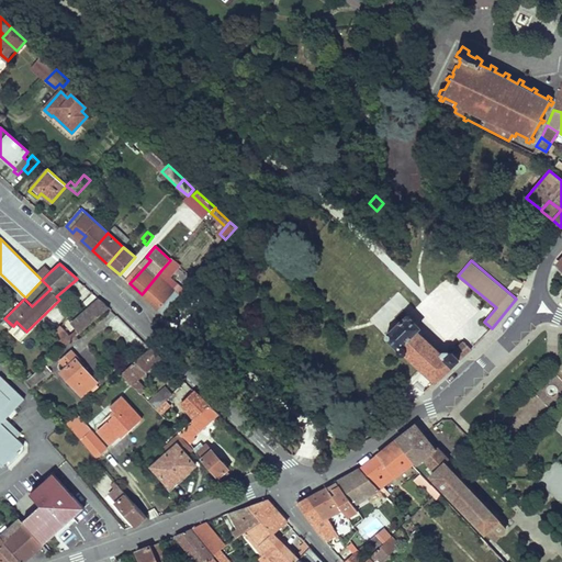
[(135,278),(144,268),(139,265),(131,274),(135,278)]
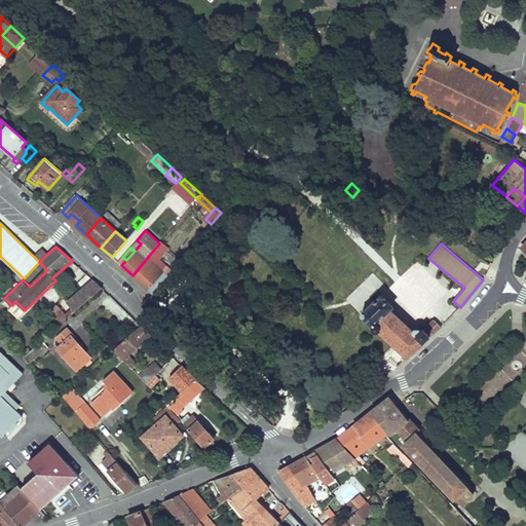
[(39,262),(47,254),(42,249),(34,257),(39,262)]
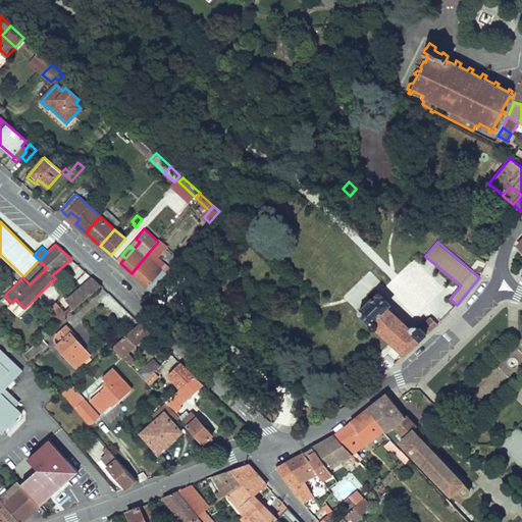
[(150,251),(146,256),(166,274),(170,269),(150,251)]
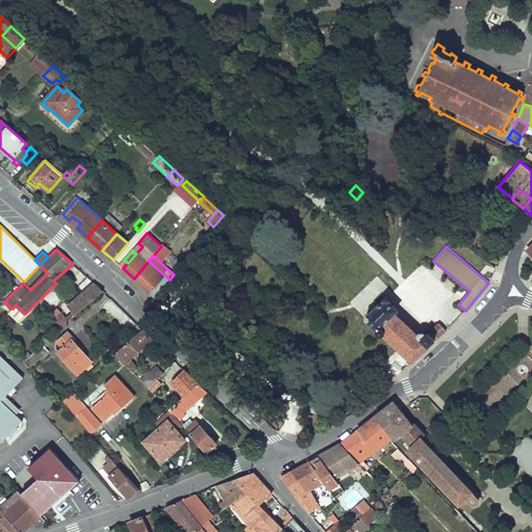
[(149,261),(134,278),(155,297),(169,280),(149,261)]
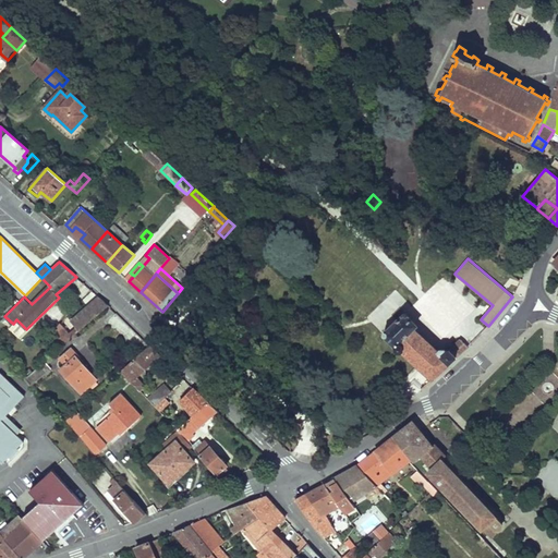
[(109,305),(99,296),(59,334),(67,342),(109,305)]
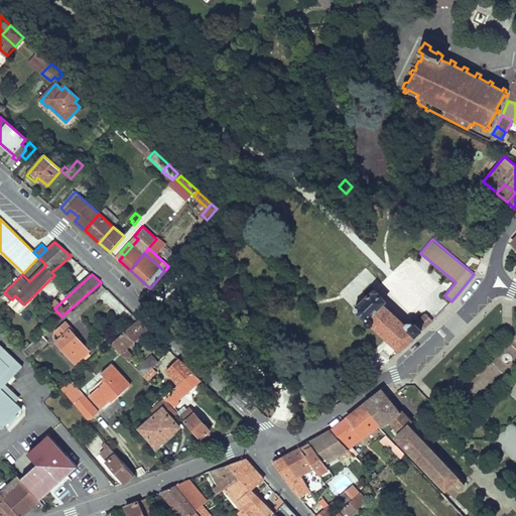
[(399,350),(432,320),(426,313),(413,326),(411,325),(410,323),(406,324),(404,326),(382,304),(385,301),(373,289),(354,308),(366,320),(366,323),(369,325),(371,325),(372,324),(399,350)]
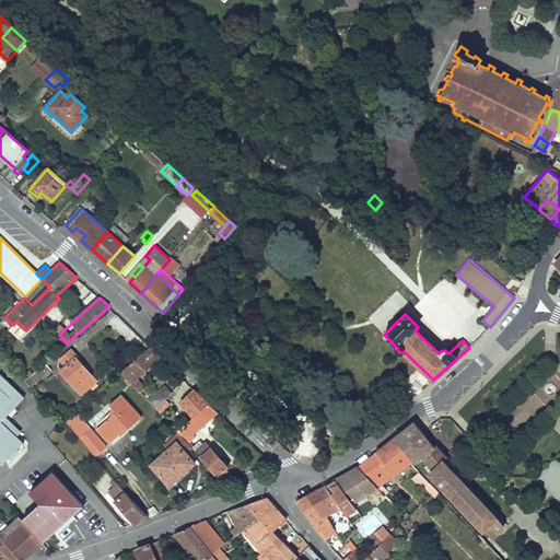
[(121,373),(141,393),(146,387),(138,378),(162,358),(150,347),(121,373)]
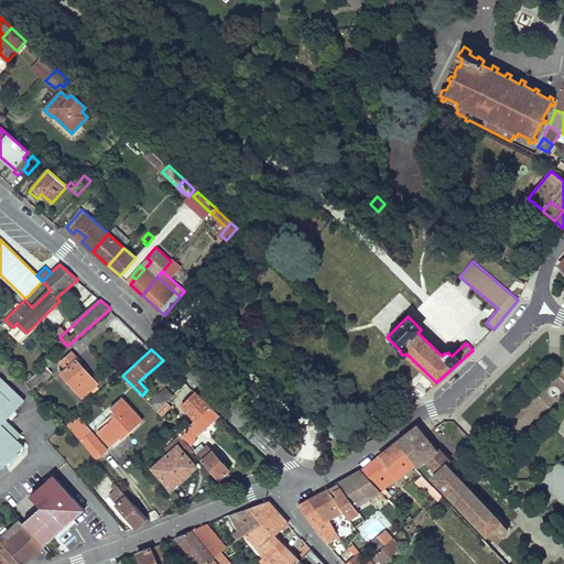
[(78,356),(72,350),(60,361),(66,368),(60,373),(83,399),(84,398),(86,400),(99,388),(97,386),(99,383),(76,358),(78,356)]
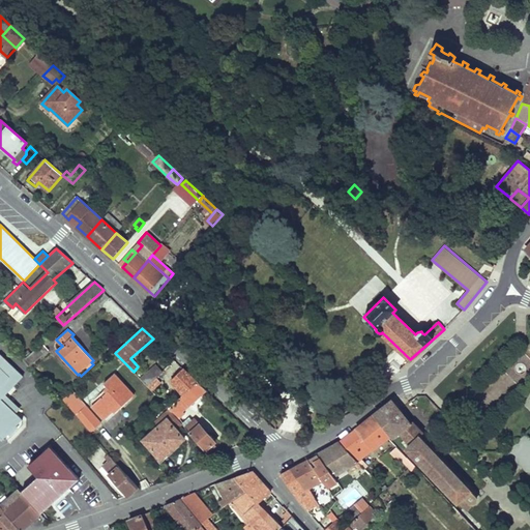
[(42,343),(28,355),(34,361),(49,349),(42,343)]
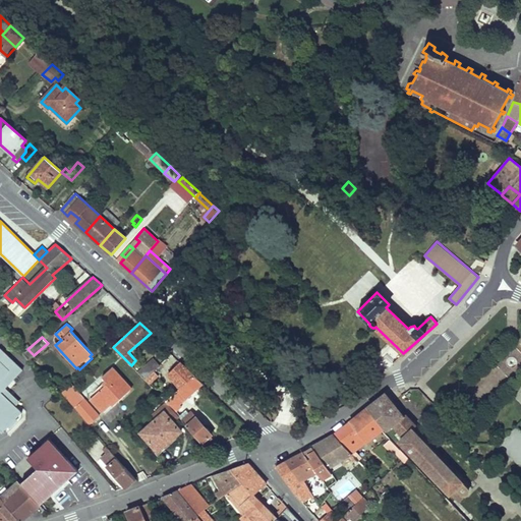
[(22,369),(0,347),(0,428),(3,431),(21,412),(1,393),(22,369)]
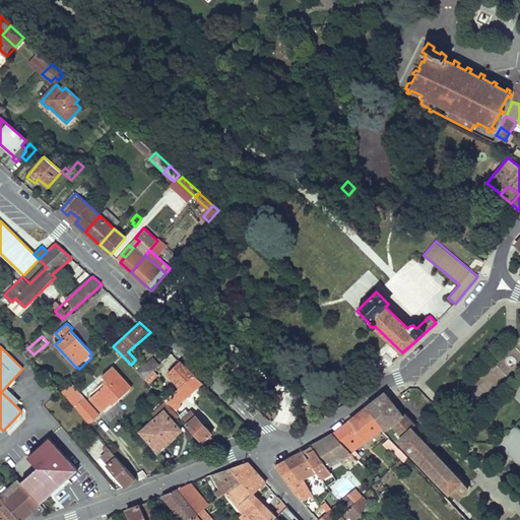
[(34,354),(27,348),(25,350),(22,352),(28,360),(34,354)]
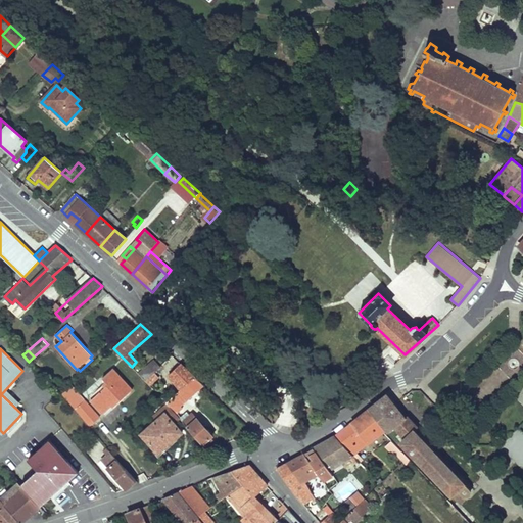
[(160,368),(154,361),(139,374),(145,381),(160,368)]
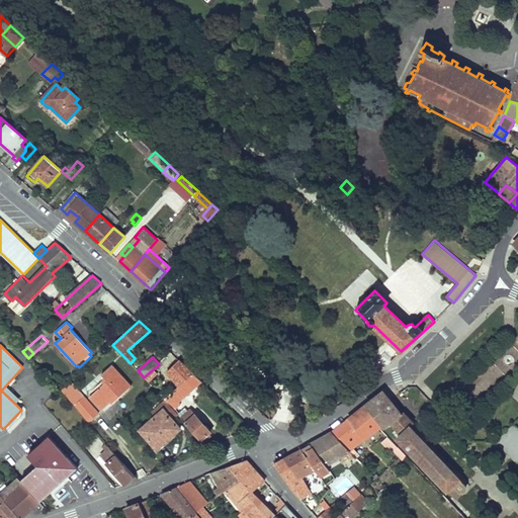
[(167,372),(179,386),(193,373),(180,360),(167,372)]
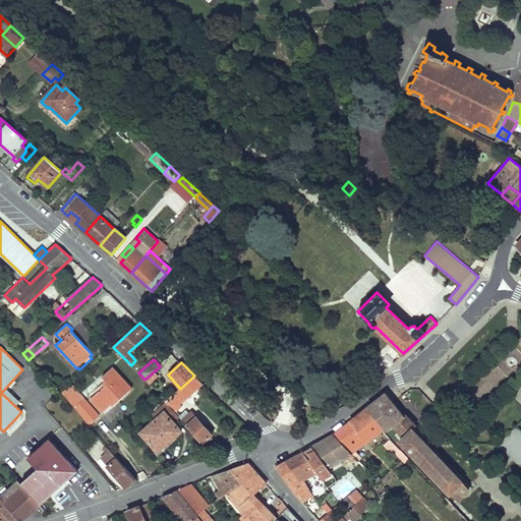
[(131,388),(112,367),(103,377),(108,383),(91,400),(103,413),(116,401),(117,402),(131,388)]
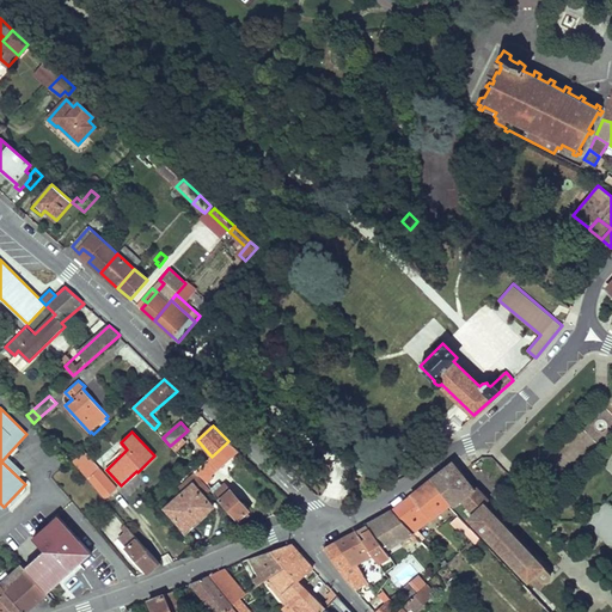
[(212,457),(202,465),(208,471),(215,464),(220,467),(239,451),(228,441),(212,457)]
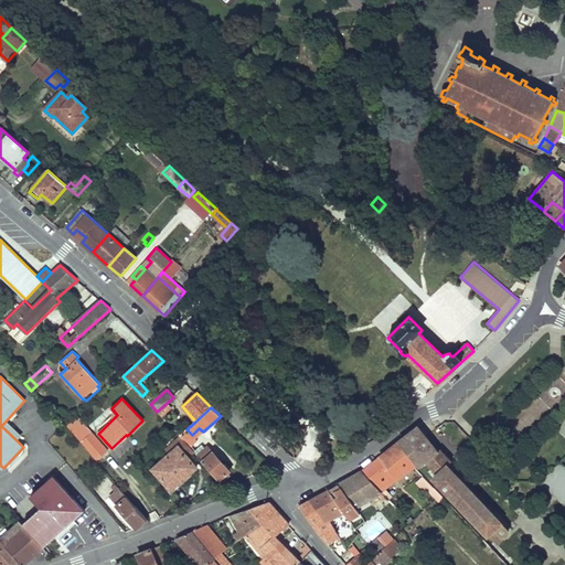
[(77,416),(67,425),(82,443),(92,433),(77,416)]
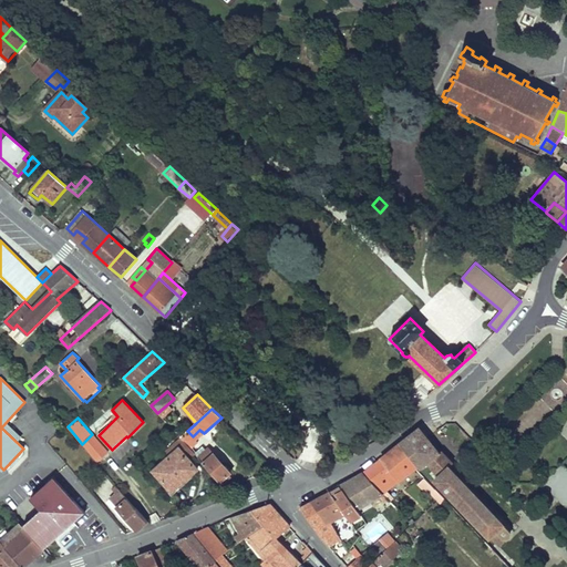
[(53,437),(61,430),(58,426),(49,433),(53,437)]
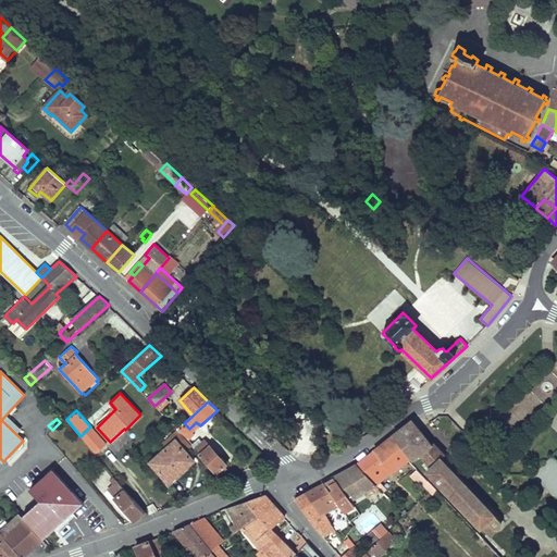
[(412,420),(393,435),(410,457),(408,459),(410,461),(420,454),(431,468),(426,471),(487,534),(495,528),(497,530),(500,528),(500,525),(502,524),(502,522),(443,461),(442,459),(441,459),(441,452),(435,446),(430,444),(420,431),(412,420)]
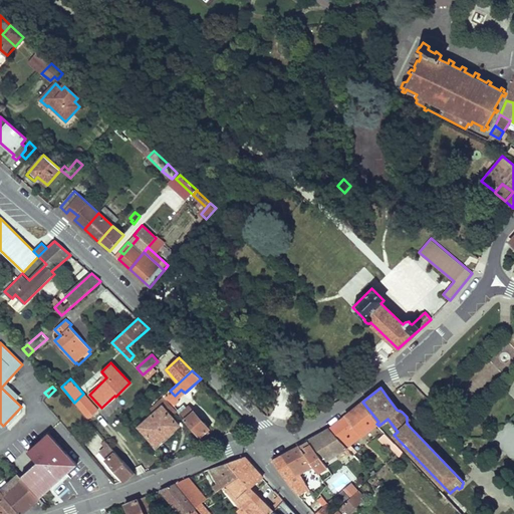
[(175,396),(170,391),(168,393),(164,396),(176,409),(181,404),(175,396)]
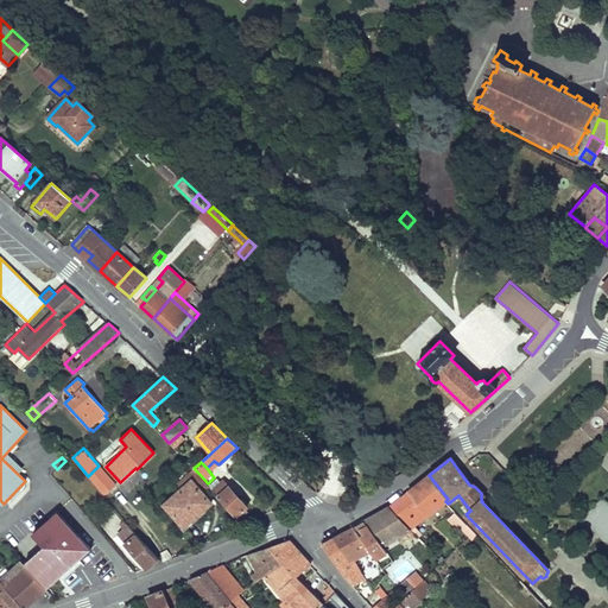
[(116,487),(99,466),(88,476),(106,496),(116,487)]
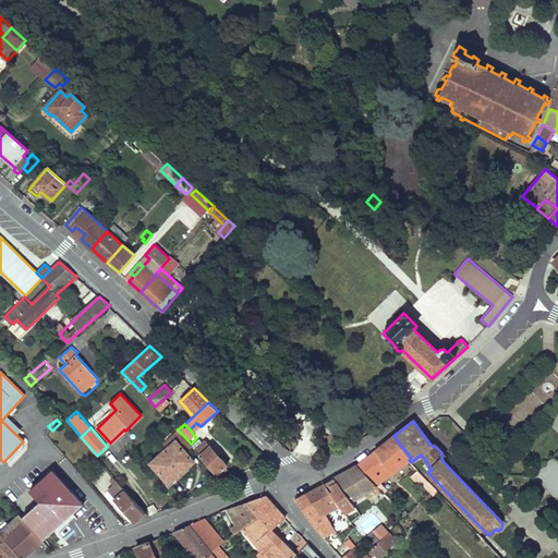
[(411,458),(393,436),(359,463),(356,464),(377,486),(381,483),(409,460),(411,458)]
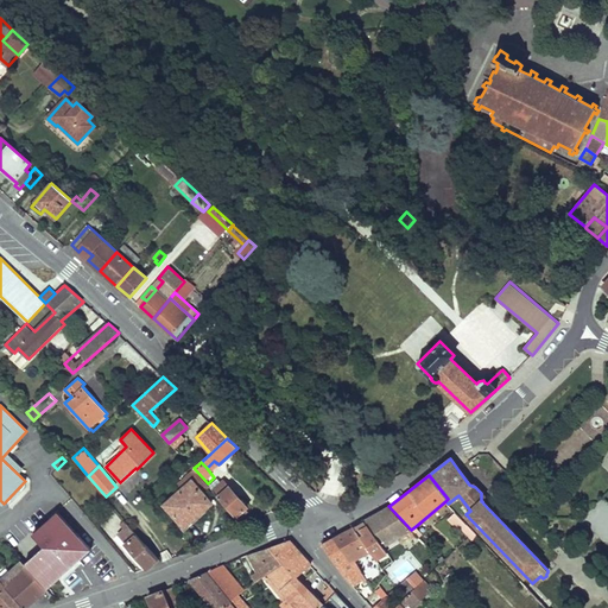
[(213,502),(192,481),(165,505),(183,525),(200,511),(201,513),(213,502)]
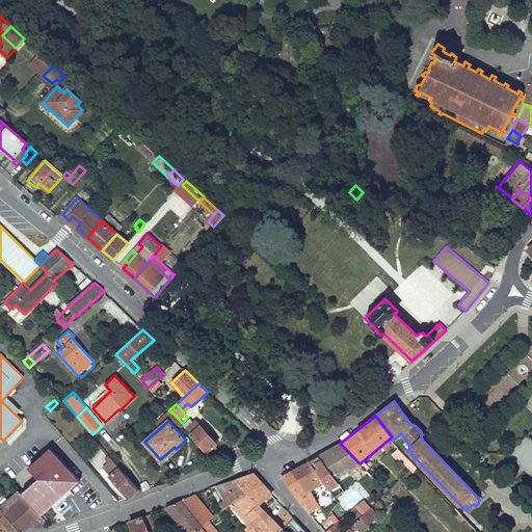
[(211,439),(196,421),(187,429),(209,455),(217,449),(215,446),(217,444),(216,442),(215,441),(214,439),(213,437),(211,439)]
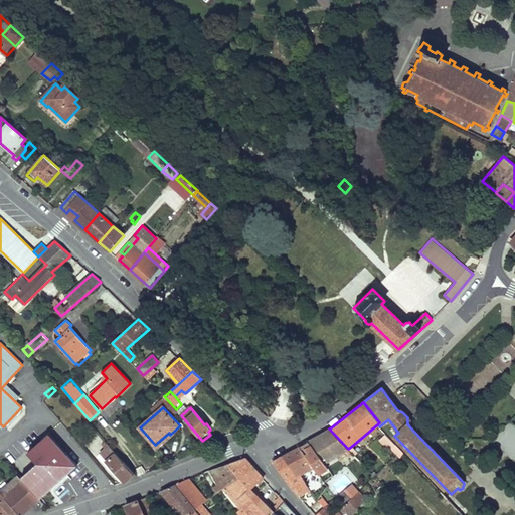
[(514,454),(514,427),(510,423),(497,439),(514,454)]
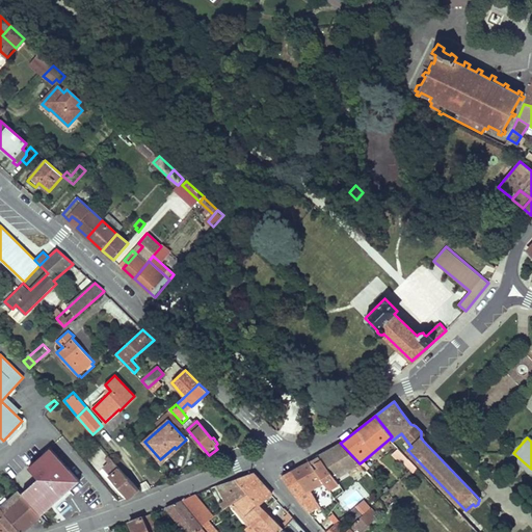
[(360,463),(340,443),(318,455),(322,460),(336,478),(360,463)]
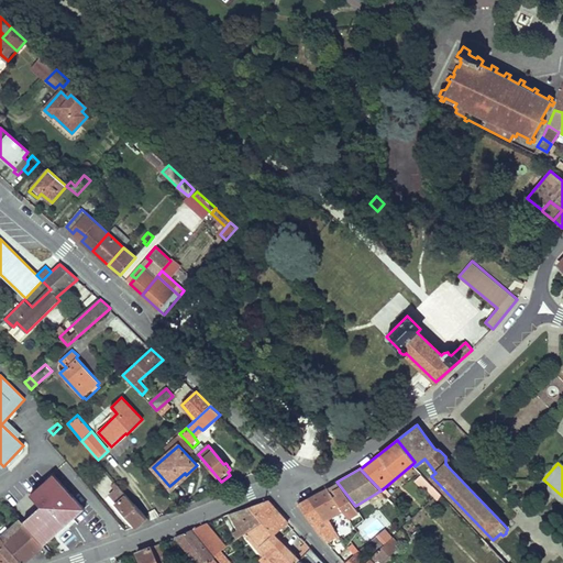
[(26,525),(44,544),(84,508),(54,474),(31,494),(42,506),(23,522),(26,525)]
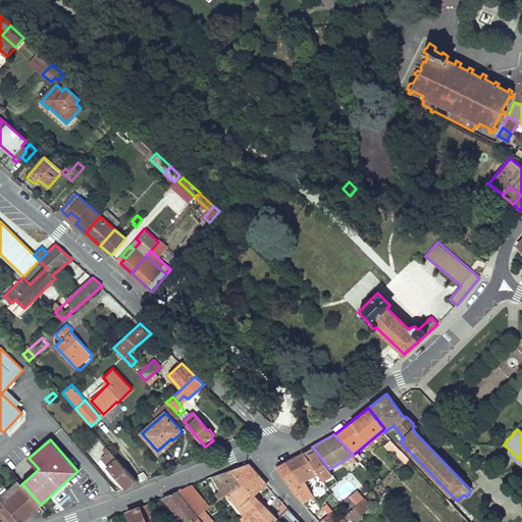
[(409,460),(392,439),(385,446),(395,456),(397,454),(406,463),(409,460)]
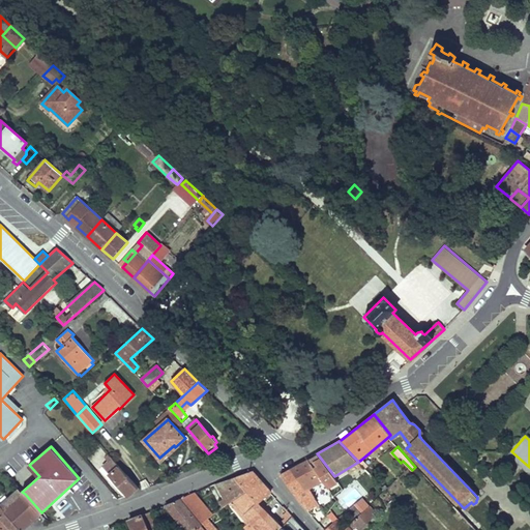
[(128,495),(139,487),(110,453),(106,458),(109,461),(104,466),(128,495)]
